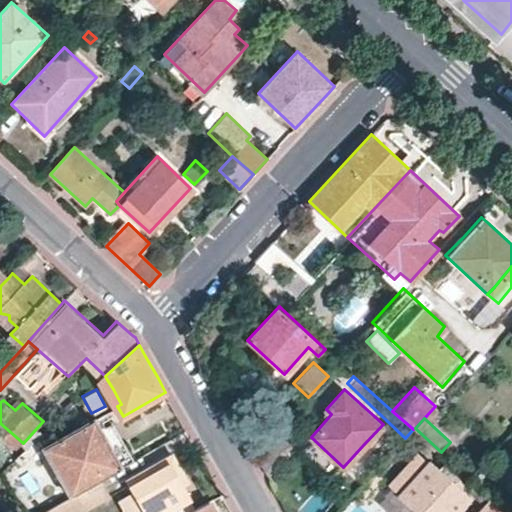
[(46,449),(73,497),(112,475),(123,469),(95,421),(54,444),(46,431),(15,451),(22,462),(46,449)]
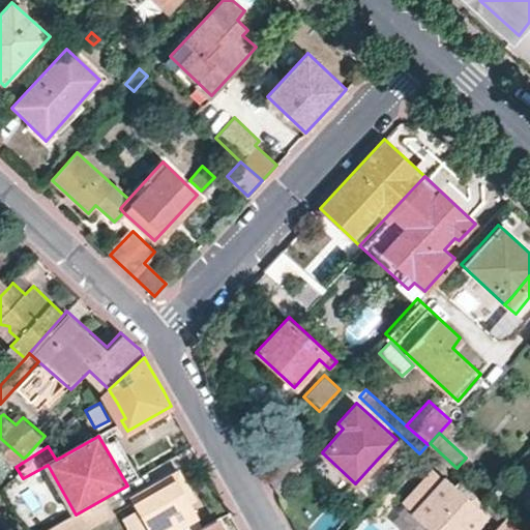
[(415,510),(445,477),(430,463),(400,497),(415,510)]
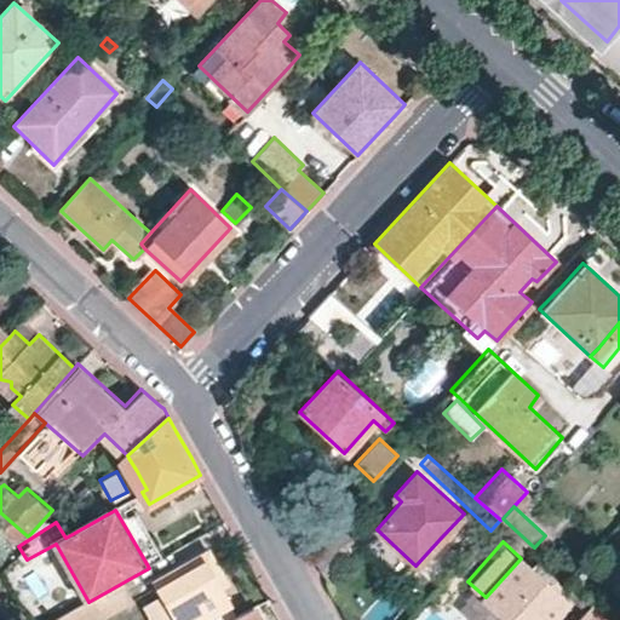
[(167,619),(177,615),(179,619),(234,619),(239,618),(220,586),(229,580),(213,552),(159,584),(167,598),(153,606),(160,619),(167,619)]
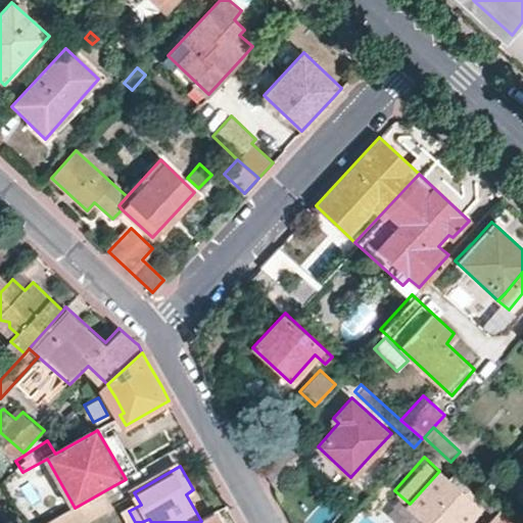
[(522,469),(509,484),(522,497),(522,469)]
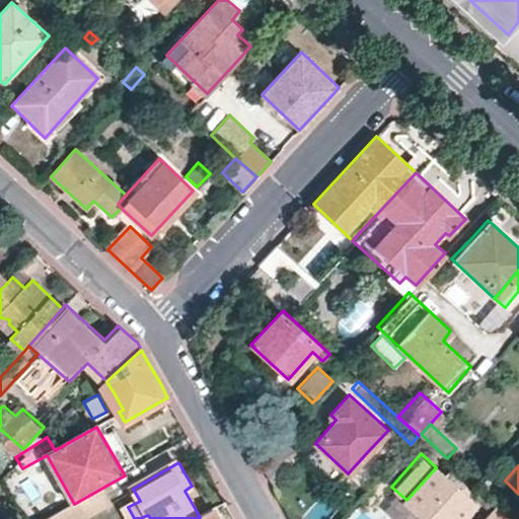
[(461,518),(475,504),(460,490),(467,483),(452,468),(445,475),(436,467),(406,500),(427,518),(461,518)]
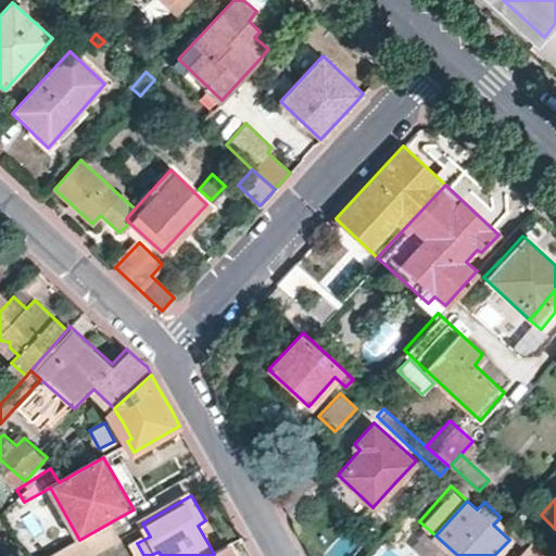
[(79,540),(52,555),(91,555),(106,547),(105,544),(129,530),(122,516),(79,540)]
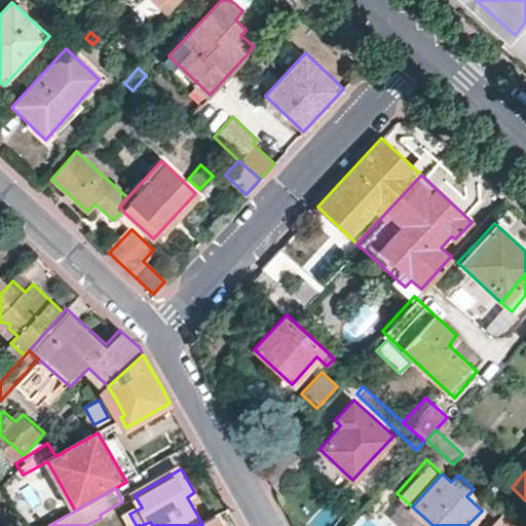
[(495,520),(503,511),(492,499),(484,509),(495,520)]
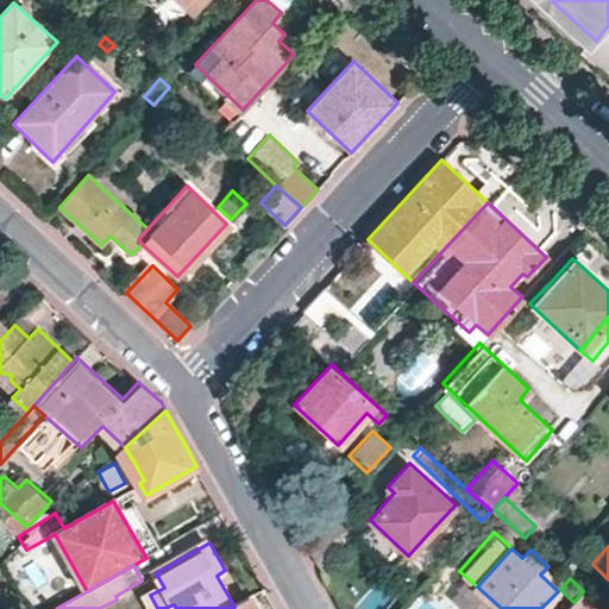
[(602,608),(583,591),(573,602),(565,608),(602,608)]
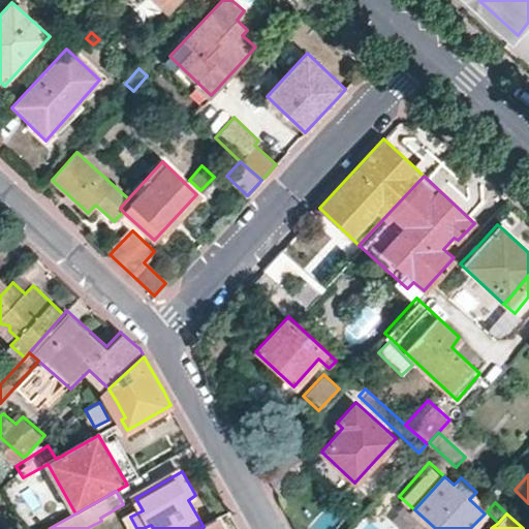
[(199,528),(224,528),(219,519),(204,527),(199,528)]
